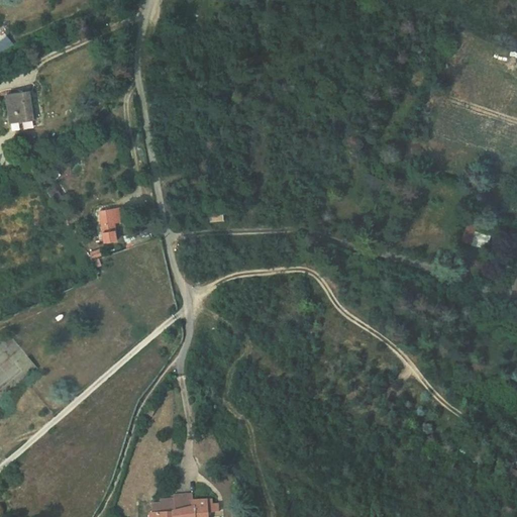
[(7,36),(0,39),(0,53),(12,46),(7,36)]
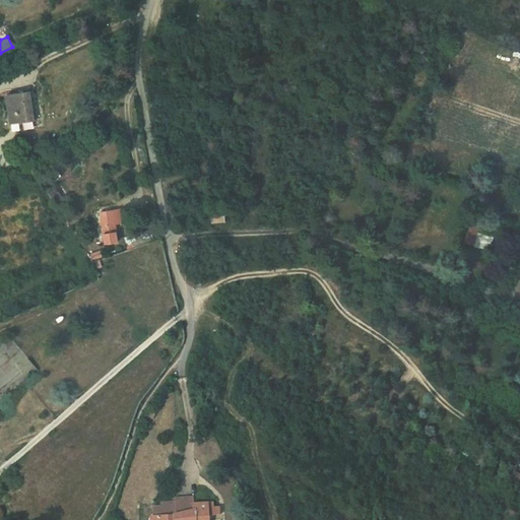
[(8,124),(34,120),(30,92),(5,94),(8,124)]
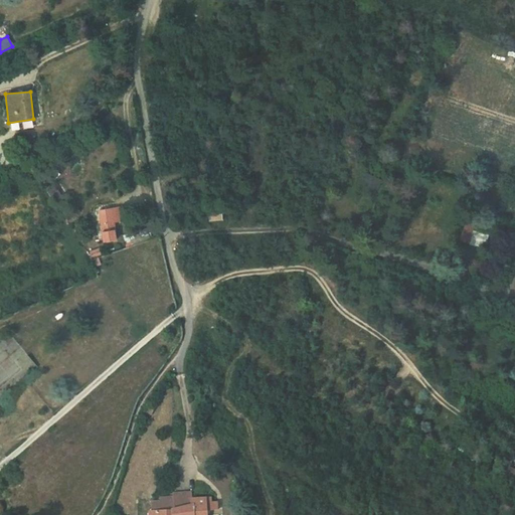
[(121,205),(101,210),(108,239),(117,236),(114,220),(123,218),(121,205)]
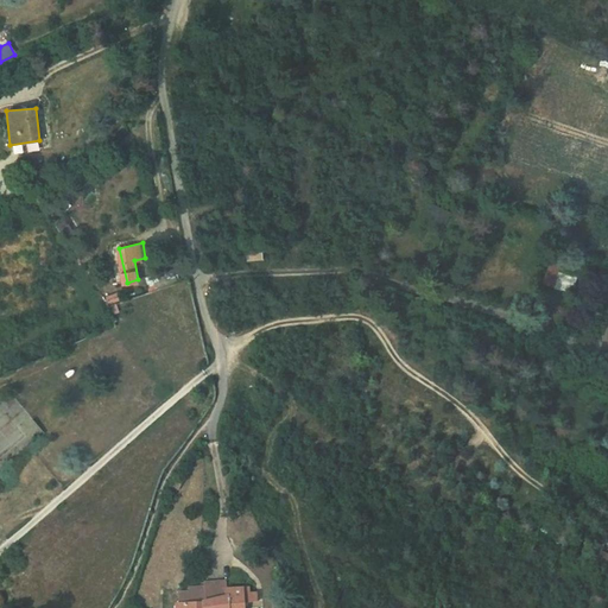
[(264,259),(264,248),(248,248),(247,259),(264,259)]
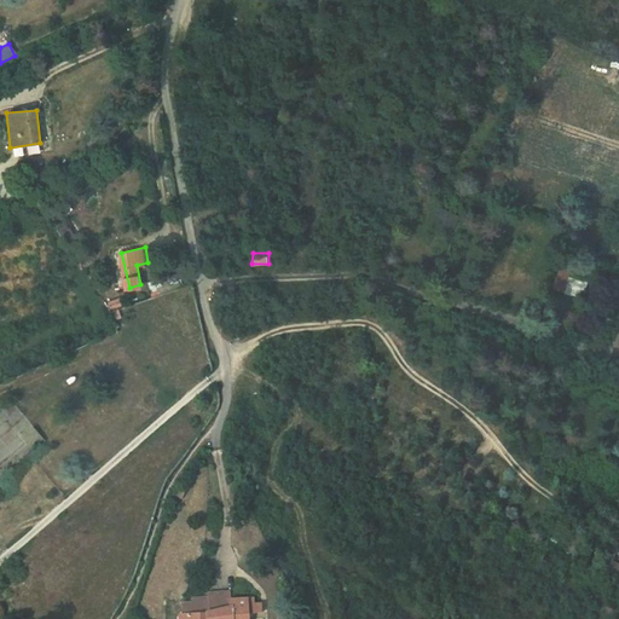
[(171,291),(178,289),(174,276),(167,278),(171,291)]
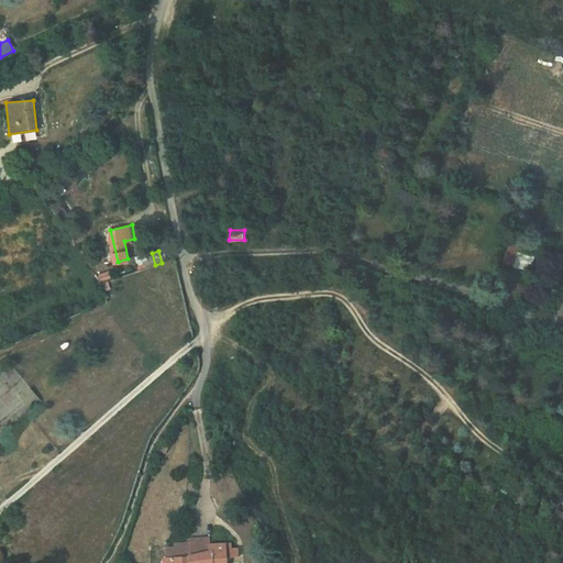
[(530,269),(533,256),(516,253),(514,266),(530,269)]
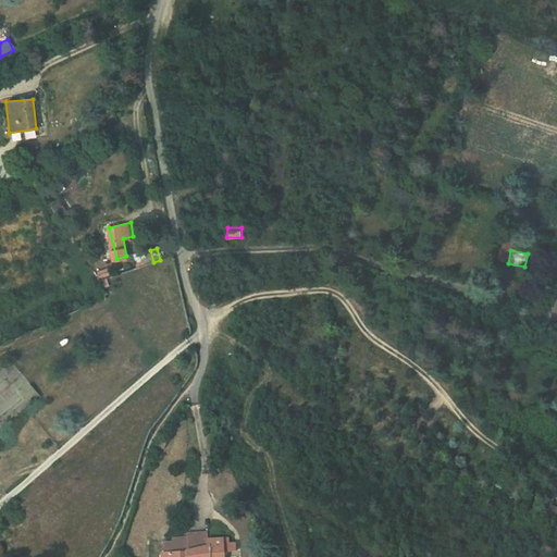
[(556,522),(556,507),(551,506),(544,518),(556,522)]
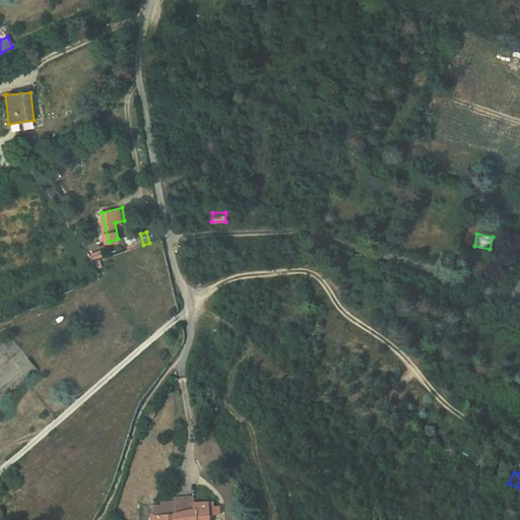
[(211,519),(211,507),(192,507),(192,500),(179,501),(179,506),(179,514),(156,514),(156,519),(211,519)]
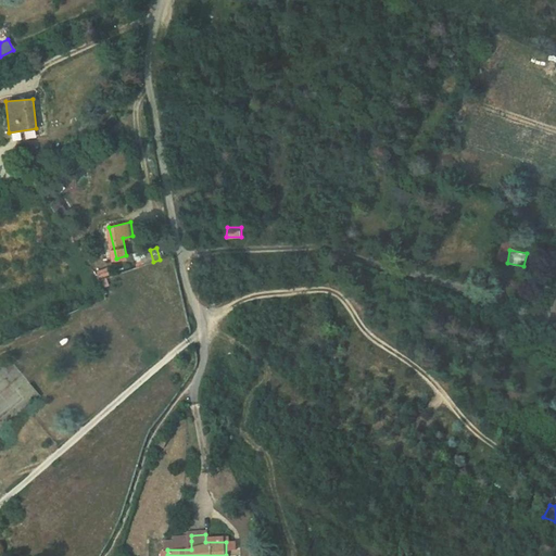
[(167,541),(167,550),(191,550),(191,541),(167,541)]
